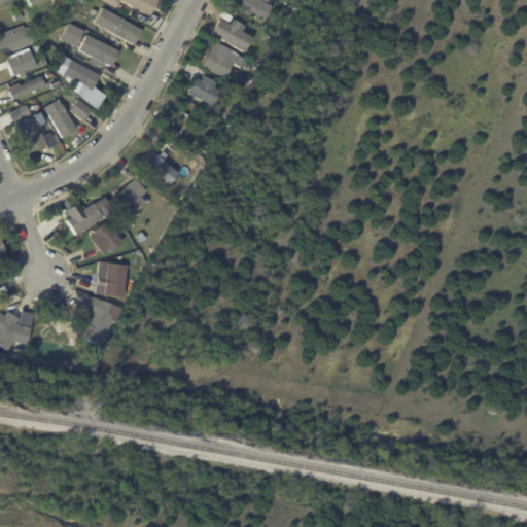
[(20,0),(39,0),(24,8),(20,0)]
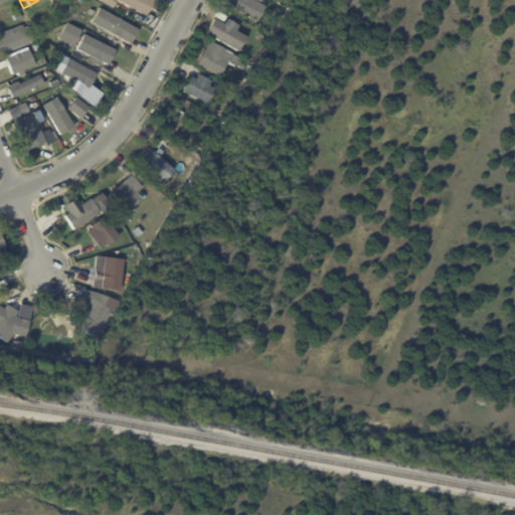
[(141,0),(134,13),(113,0),(141,0)]
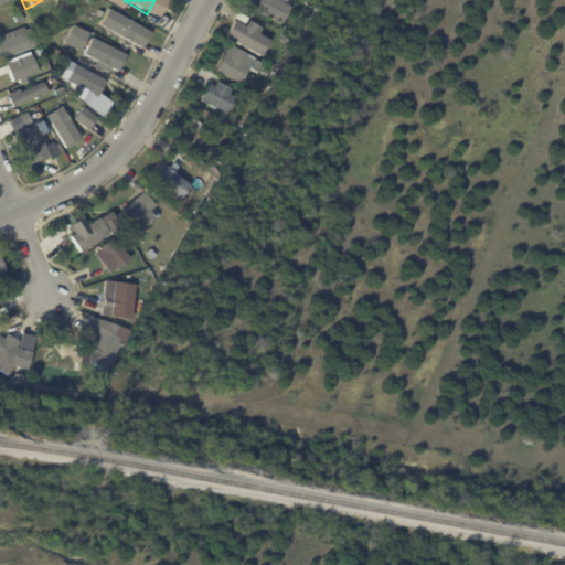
[(286,0),(285,3),(291,7),(283,23),(269,17),(268,21),(262,18),(264,13),(245,4),(247,0),(286,0)]
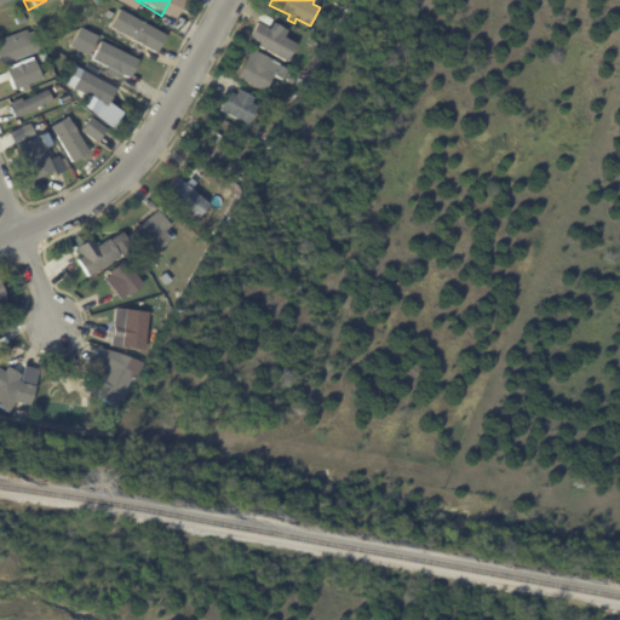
[(154,50),(151,55),(109,28),(120,10),(162,38),(154,50)]
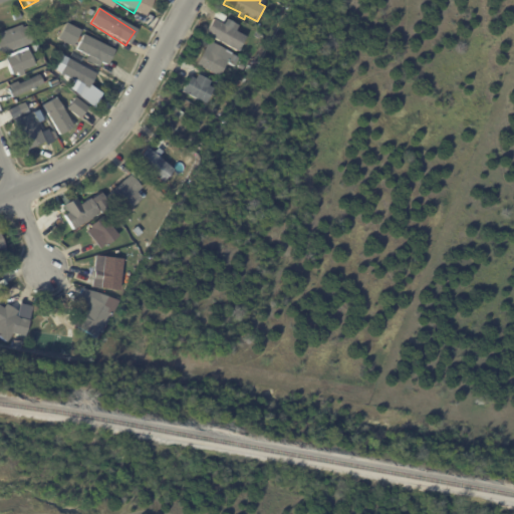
[(10,17),(17,13),(19,18),(12,21),(10,17)]
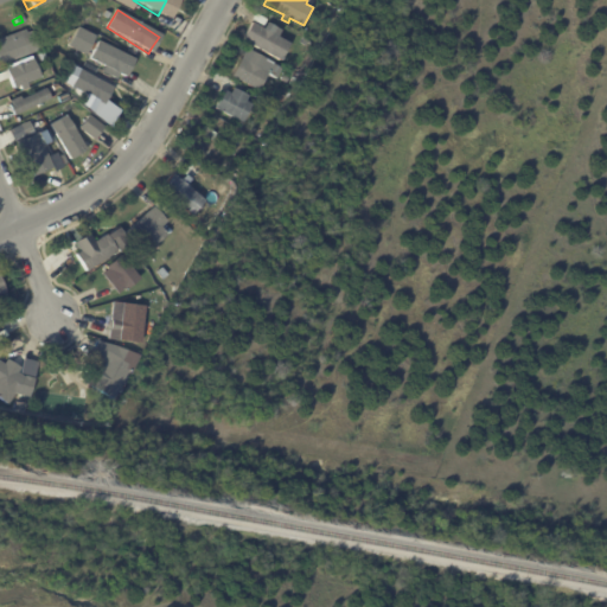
[(242,40),(253,23),(264,29),(267,23),(282,30),(279,37),(291,44),(281,61),(242,40)]
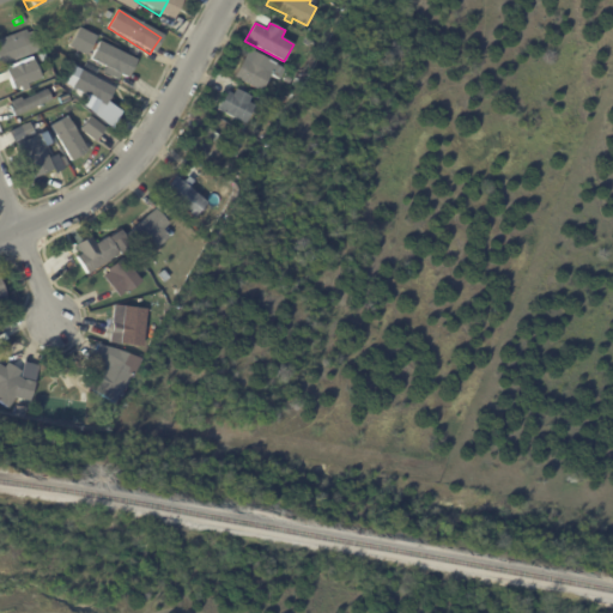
[(0,42),(17,36),(24,56),(0,65),(0,42)]
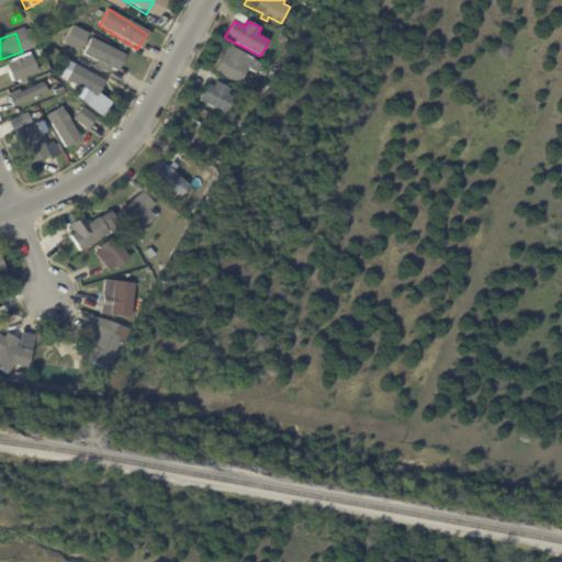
[(116,66),(113,72),(108,69),(104,75),(91,68),(94,63),(80,55),(86,45),(83,44),(86,40),(89,41),(90,38),(122,56),(116,66)]
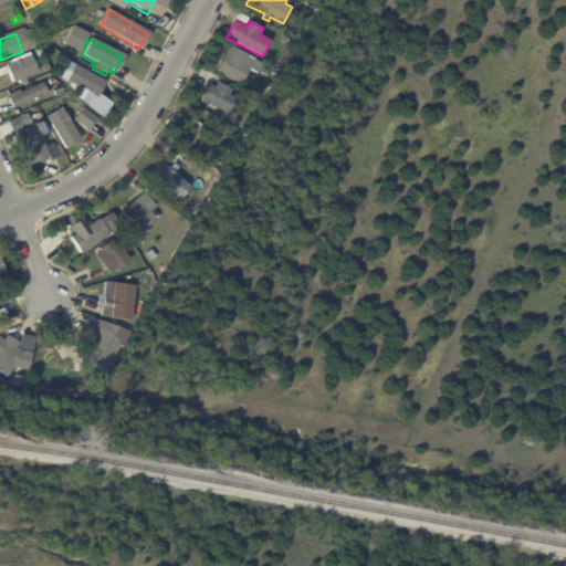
[(35,50),(38,56),(32,59),(29,52),(35,50)]
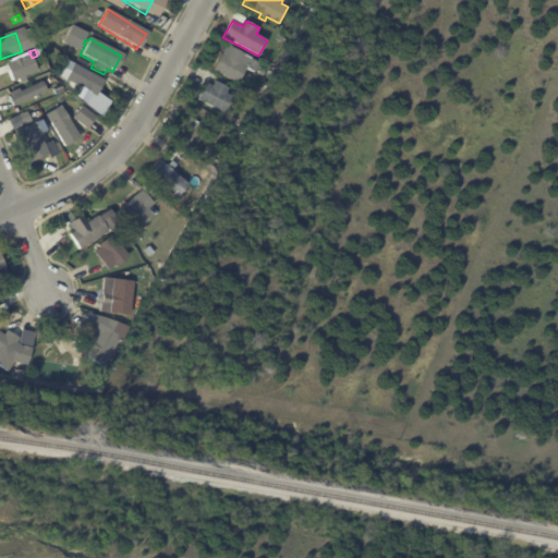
[(233,53),(242,58),(240,63),(245,67),(238,83),(211,70),(220,53),(227,57),(229,51),(233,53)]
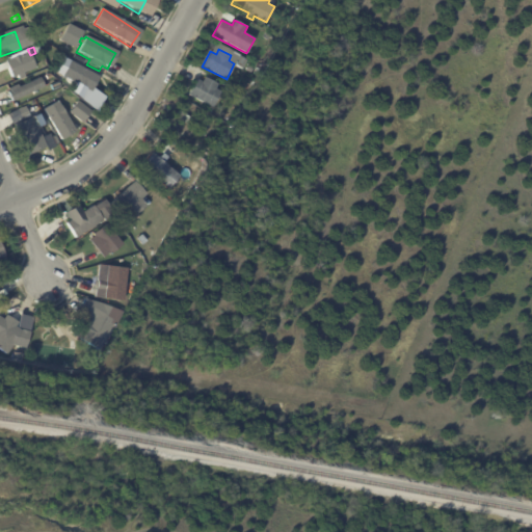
[(0,71),(0,63),(1,63),(1,62),(3,61),(2,58),(25,50),(32,69),(20,74),(22,78),(16,80),(15,76),(8,78),(5,69),(0,71)]
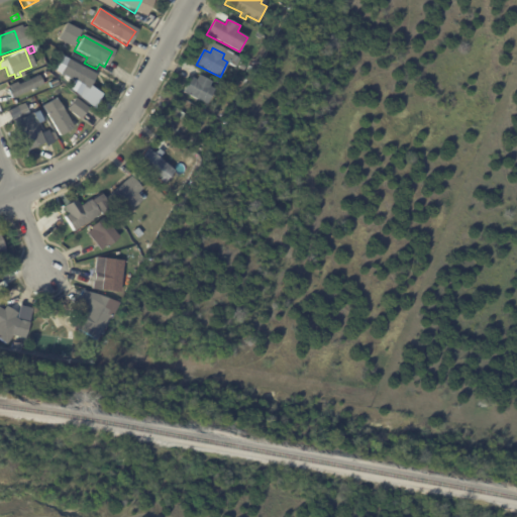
[(67,60),(93,76),(85,91),(58,75),(67,60)]
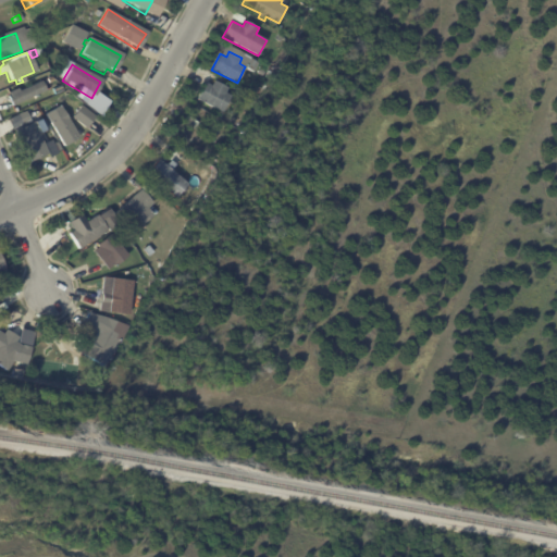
[(218,83),(227,88),(225,93),(231,96),(223,112),(197,100),(206,83),(211,86),(214,81),(218,83)]
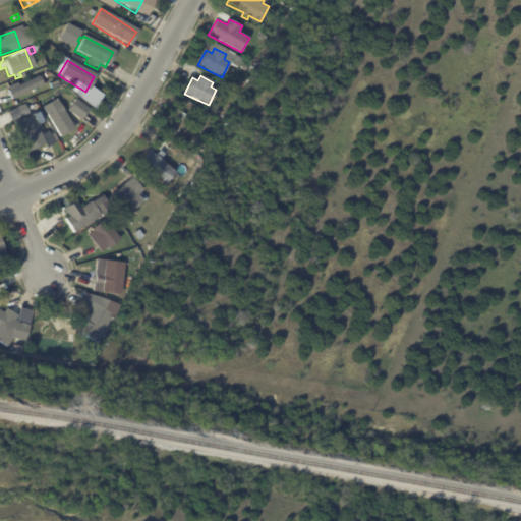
[(7,97),(5,93),(8,91),(6,88),(15,82),(16,85),(37,76),(41,85),(9,101),(7,97)]
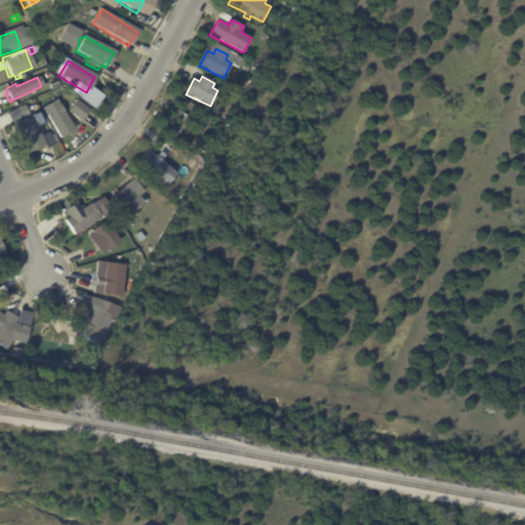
[(97,97),(94,103),(85,96),(89,91),(97,97)]
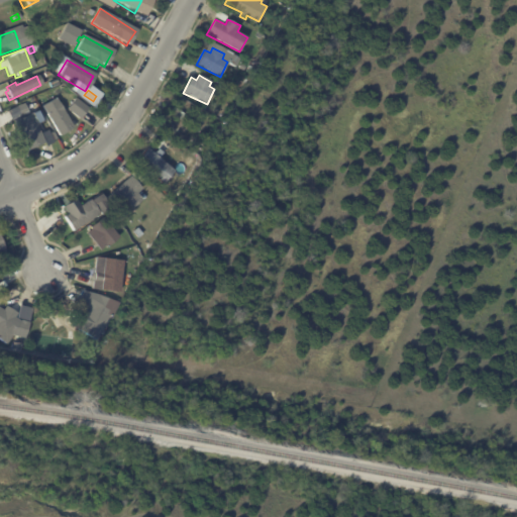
[(40,106),(55,98),(71,129),(57,137),(40,106)]
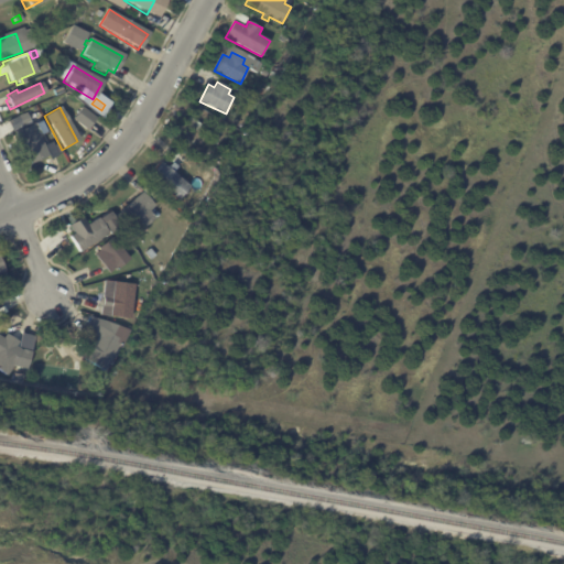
[(94,119),(84,132),(71,121),(80,108),(94,119)]
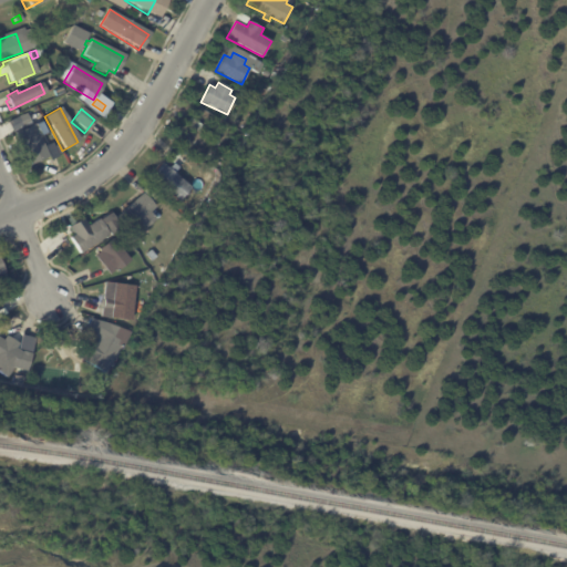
[(7,134),(2,125),(13,119),(19,129),(8,135),(7,134)]
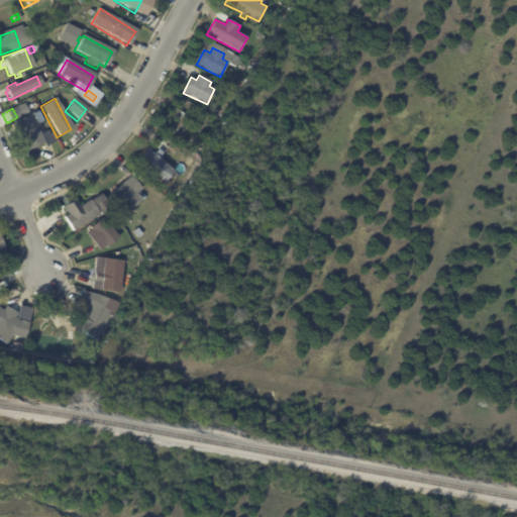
[(174,114),(172,112),(175,108),(184,114),(181,118),(174,114)]
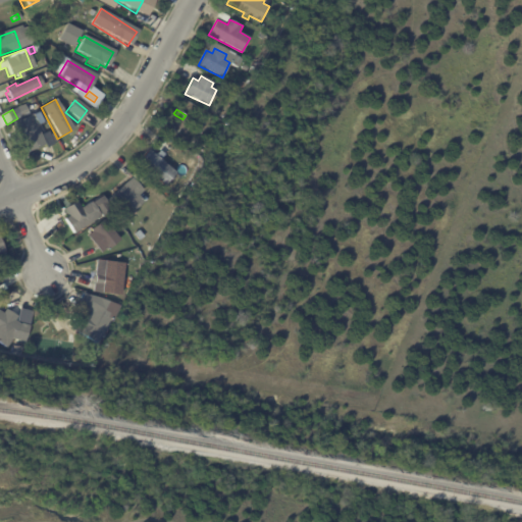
[(49,146),(43,148),(42,146),(24,153),(19,144),(15,145),(12,137),(16,135),(12,123),(30,115),(29,112),(34,110),(39,122),(34,124),(39,138),(45,135),(50,145),(49,146)]
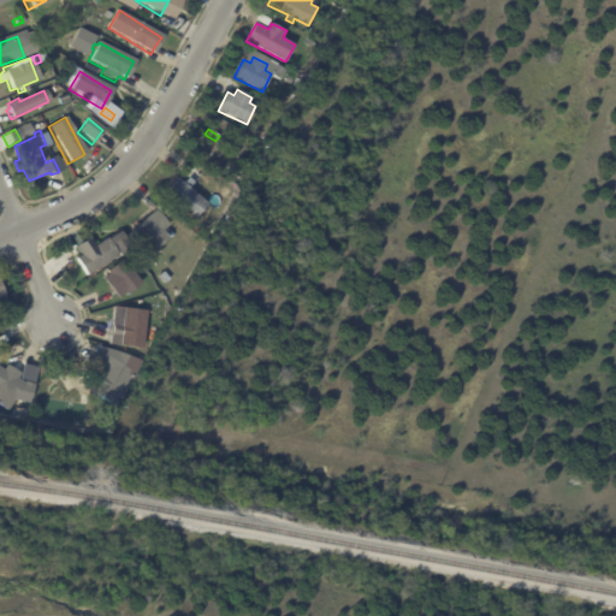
[(164,190),(178,171),(176,169),(183,159),(194,167),(190,173),(196,178),(191,183),(221,205),(208,223),(164,190)]
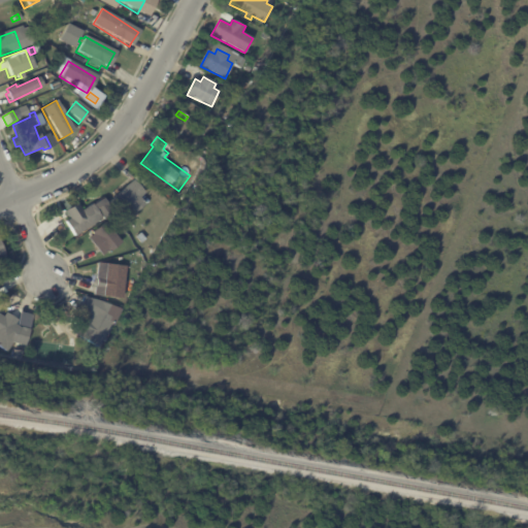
[(145,192),(140,197),(146,203),(137,212),(131,205),(122,213),(110,201),(134,178),(133,177),(138,173),(146,183),(141,187),(145,192)]
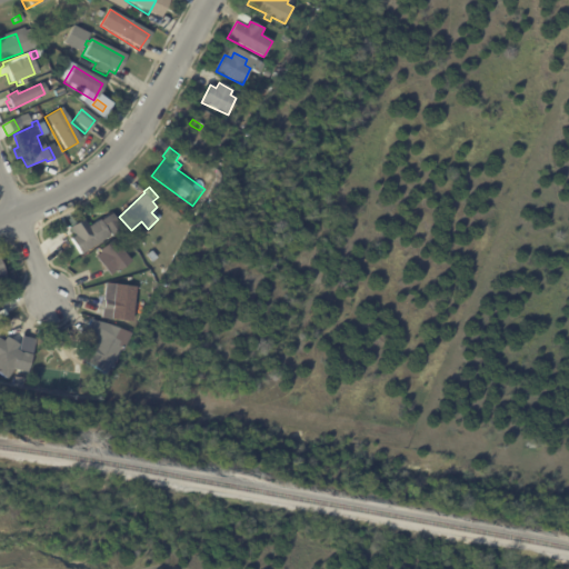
[(211,197),(198,216),(190,211),(205,192),(211,197)]
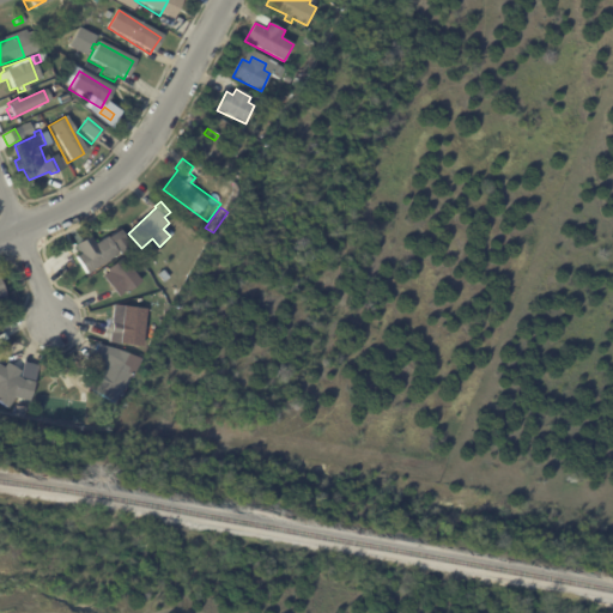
[(86,274),(76,258),(80,254),(78,252),(67,259),(62,253),(87,237),(93,246),(105,237),(107,238),(116,232),(120,238),(122,237),(129,249),(119,256),(117,254),(86,274)]
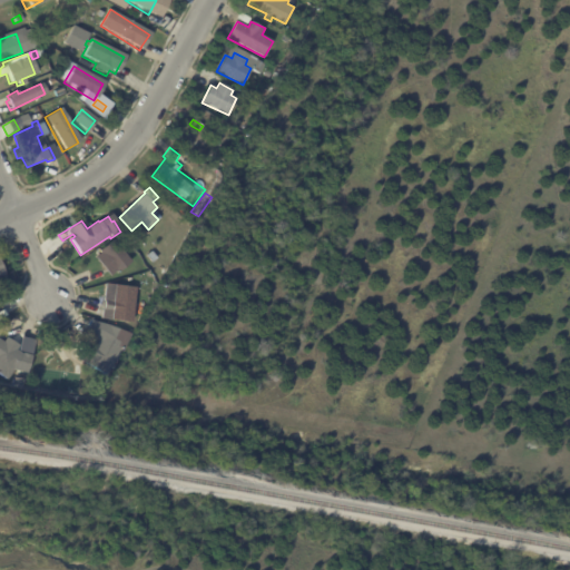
[(114,266),(100,251),(115,238),(133,261),(118,273),(114,266)]
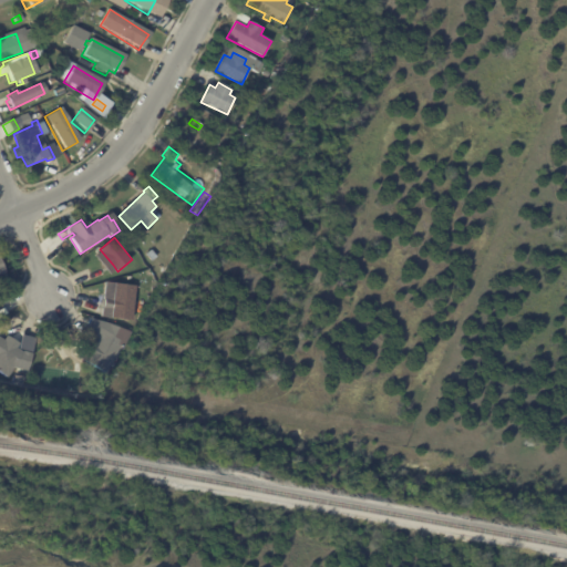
[(104,316),(106,282),(137,285),(134,320),(103,317),(104,316)]
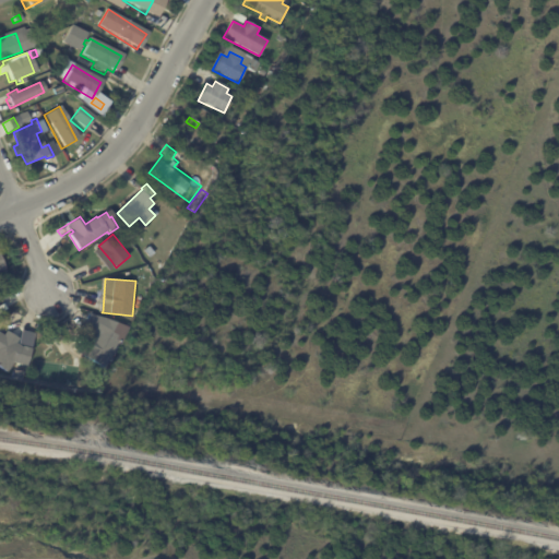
[(8,308),(9,309),(0,313),(0,306),(6,302),(8,308)]
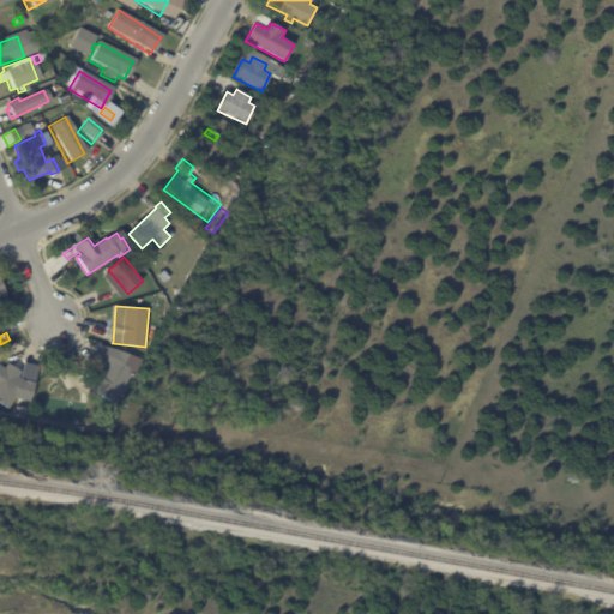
[(101,361),(95,356),(98,350),(110,357),(107,363),(101,361)]
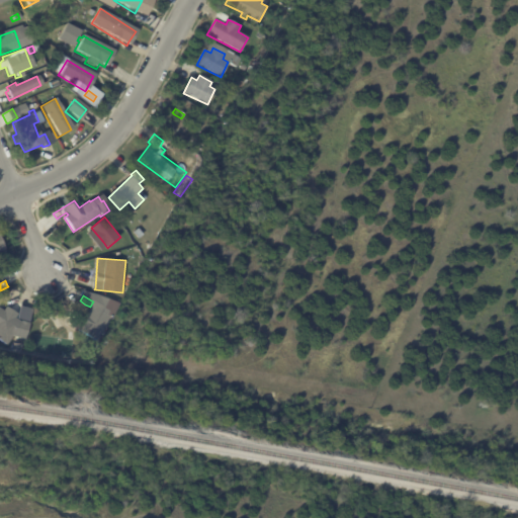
[(112,309),(109,308),(112,300),(118,304),(115,310),(112,309)]
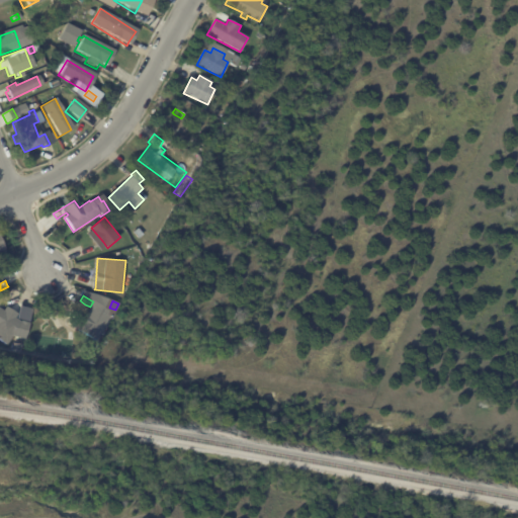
[(99,307),(111,313),(97,341),(73,328),(81,313),(88,316),(94,304),(99,307)]
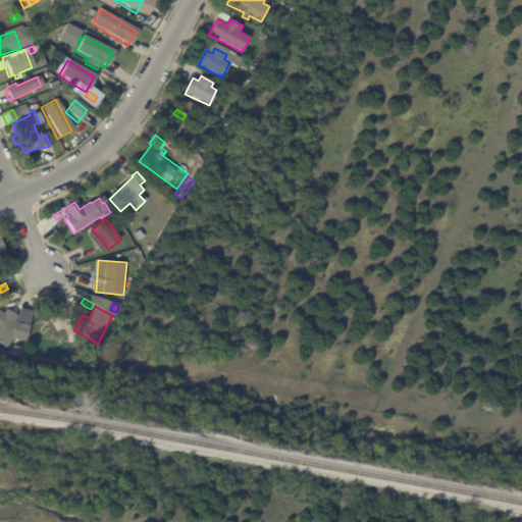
[(10,311),(17,315),(14,319),(20,323),(29,325),(24,341),(13,337),(6,333),(3,338),(0,336),(0,310),(2,312),(4,308),(10,311)]
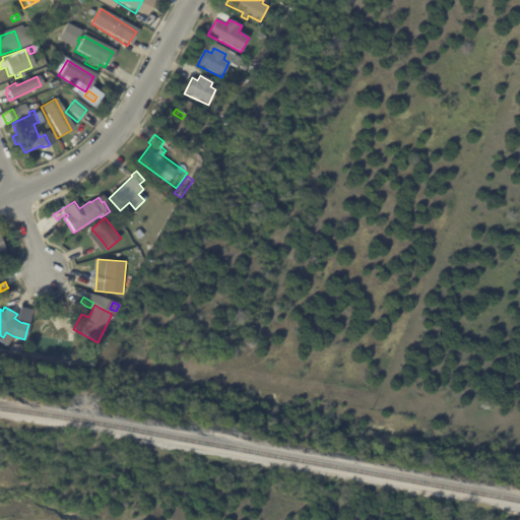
[(14,344),(23,346),(21,354),(12,352),(14,344)]
